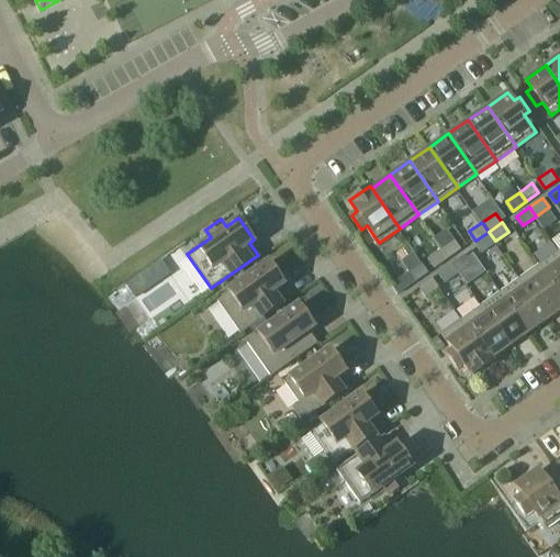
[(495,241),(489,232),(476,241),(482,251),(495,241)]
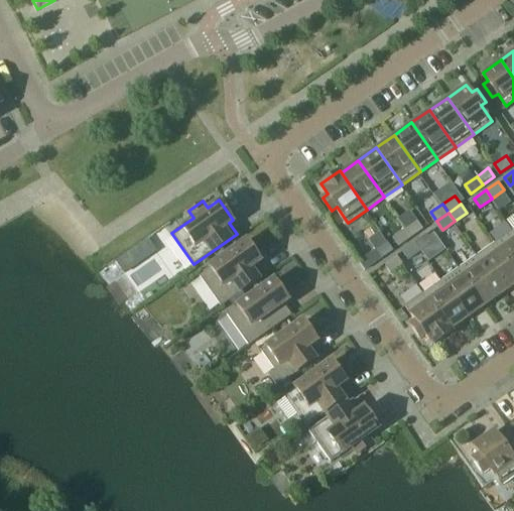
[(423,227),(417,218),(405,227),(411,235),(423,227)]
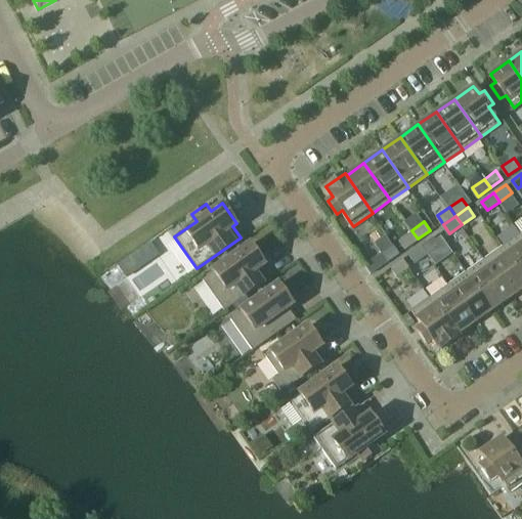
[(418,239),(411,230),(399,239),(405,247),(418,239)]
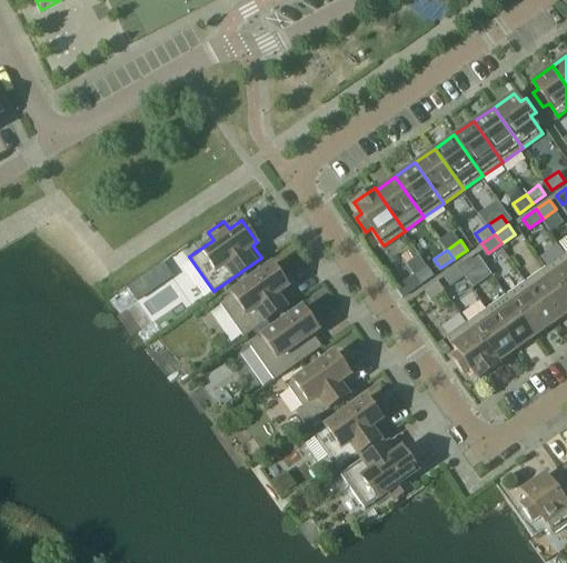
[(566,251),(546,264),(566,294),(566,251)]
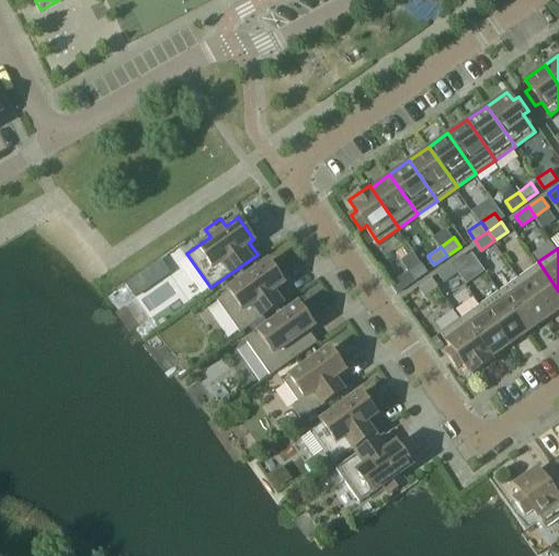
[(470,261),(464,252),(451,261),(457,271),(470,261)]
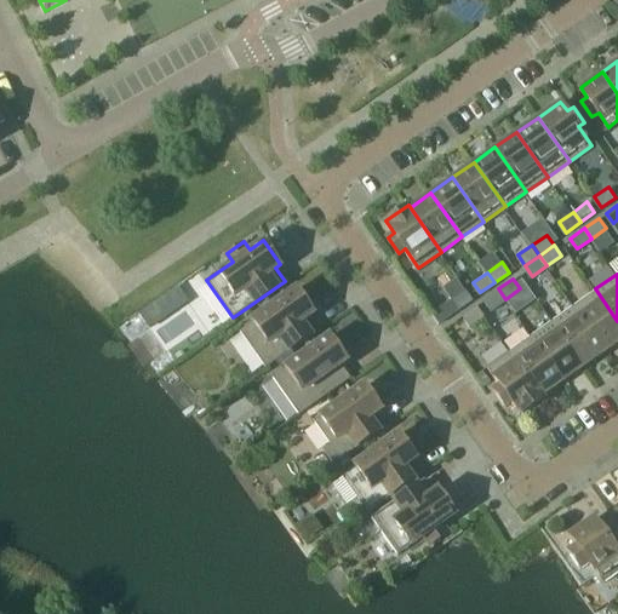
[(177,283),(166,292),(176,305),(187,297),(177,283)]
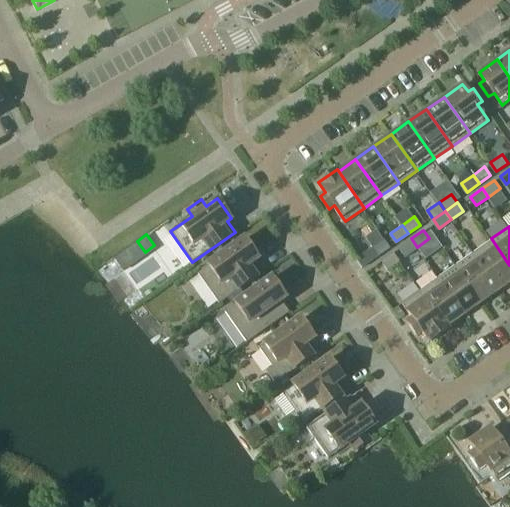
[(262,271),(254,260),(259,257),(244,237),(198,270),(220,301),(262,271)]
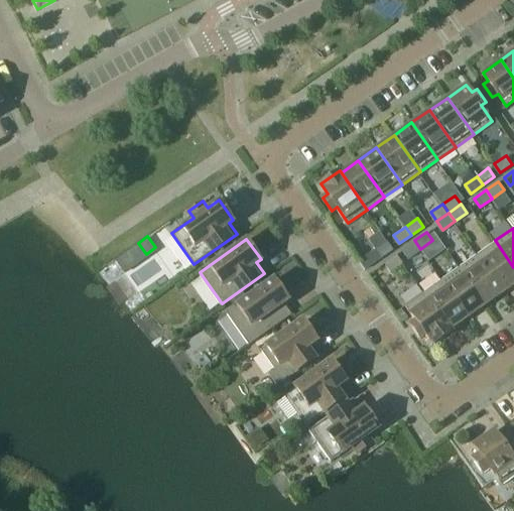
[(382,256),(393,248),(387,239),(376,247),(382,256)]
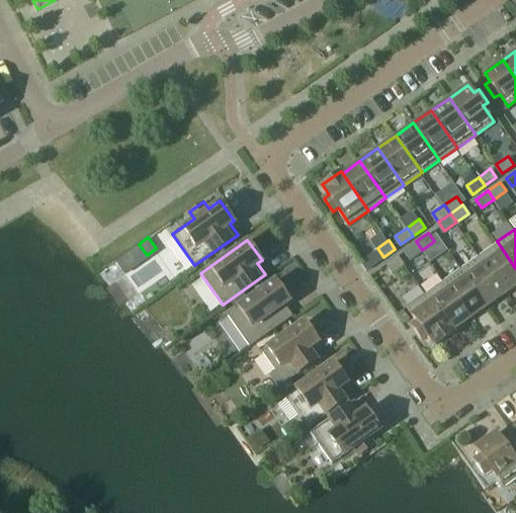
[(422,250),(416,241),(405,249),(411,258),(422,250)]
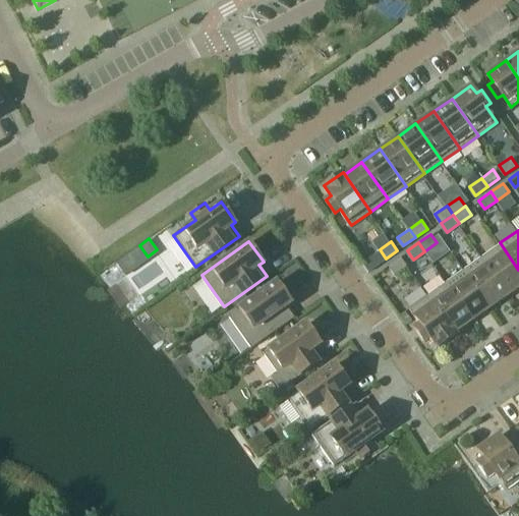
[(518,270),(500,242),(481,255),(508,292),(518,285),(518,270)]
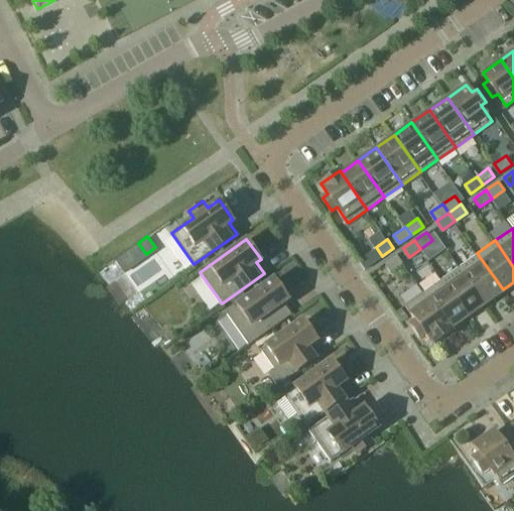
[(403,261),(397,253),(385,261),(391,269),(403,261)]
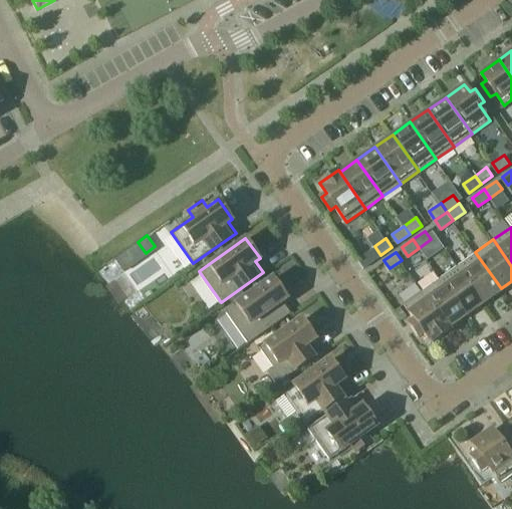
[(501,288),(475,252),(458,264),(484,301),(501,288)]
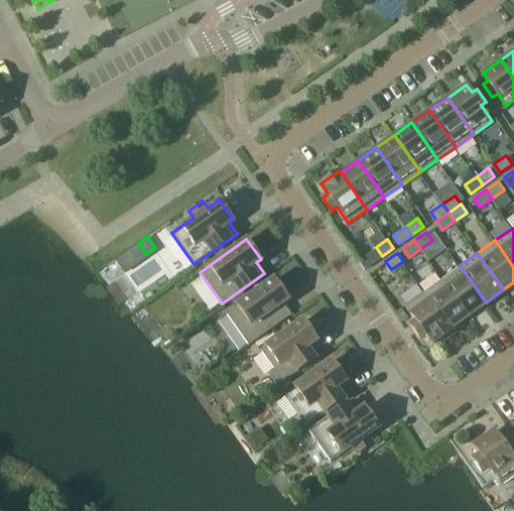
[(486,302),(460,265),(441,278),(468,314),(486,302)]
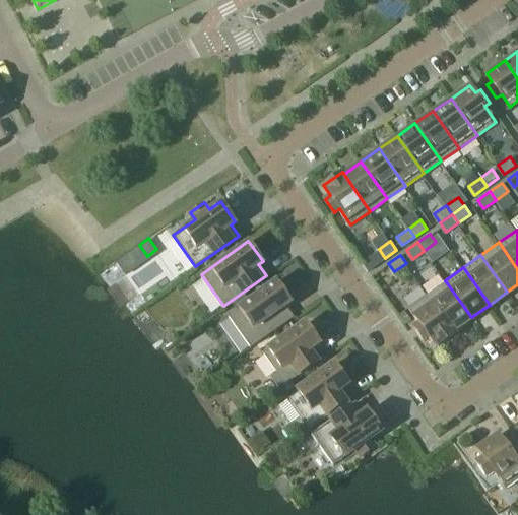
[(295,315),(286,304),(290,301),(276,280),(229,314),(251,345),(295,315)]
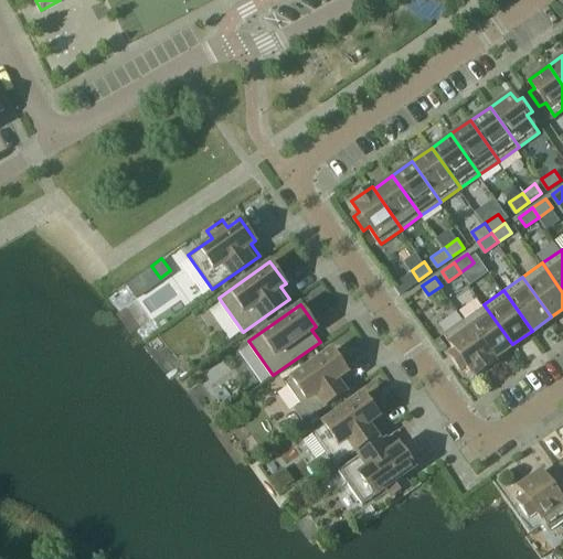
[(512,344),(484,304),(465,318),(495,361),(495,359),(494,357),(512,344)]
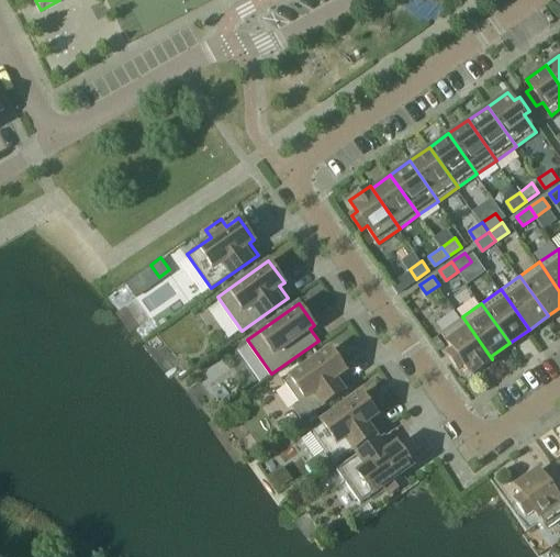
[(492,359),(462,316),(441,331),(454,348),(448,352),(458,367),(463,363),(471,374),(492,359)]
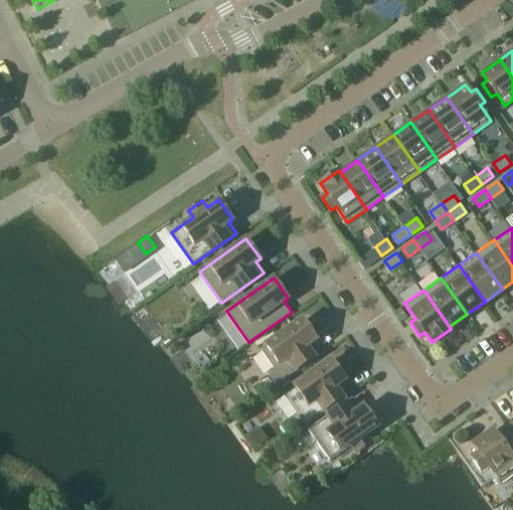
[(320,352),(312,341),(317,338),(302,318),(262,347),(275,366),(269,370),(278,382),(320,352)]
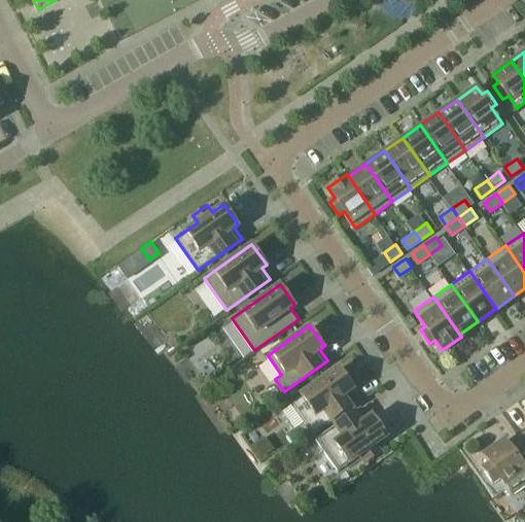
[(357,403),(349,391),(353,388),(339,368),(290,402),(313,433),(357,403)]
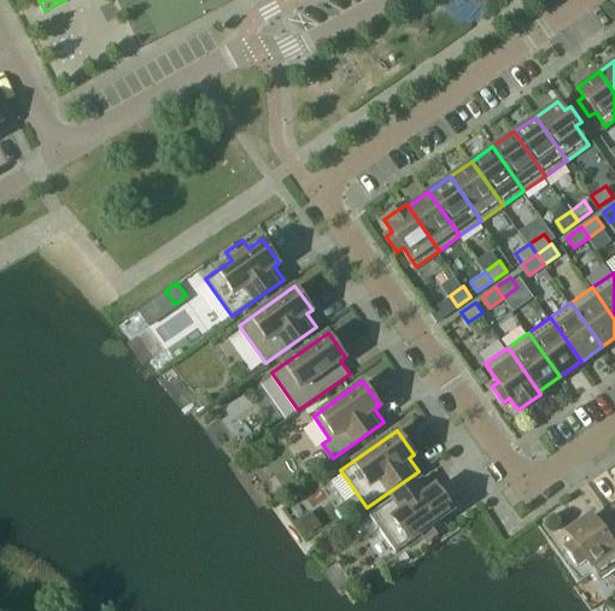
[(454,510),(435,486),(431,489),(421,476),(370,512),(397,550),(422,532),(428,539),(446,527),(440,518),(454,510)]
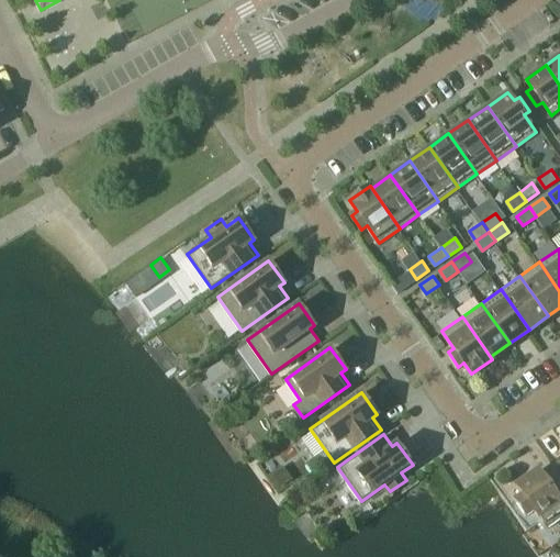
[(559,474),(553,465),(541,472),(538,468),(516,483),(523,493),(515,499),(526,514),(534,509),(547,526),(559,517),(559,474)]
